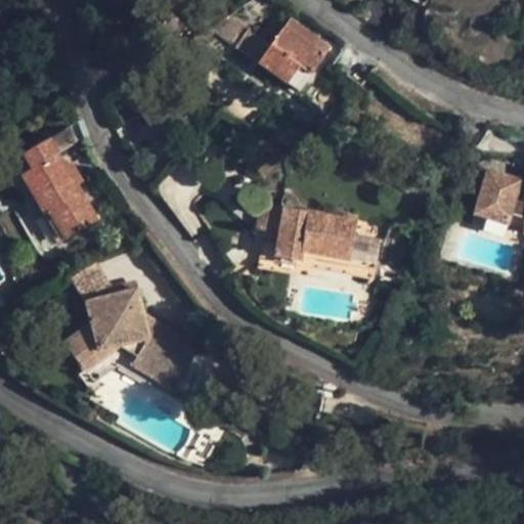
[(205,32),(213,27),(223,19),(201,0),(186,0),(188,2),(182,8),(205,32)]
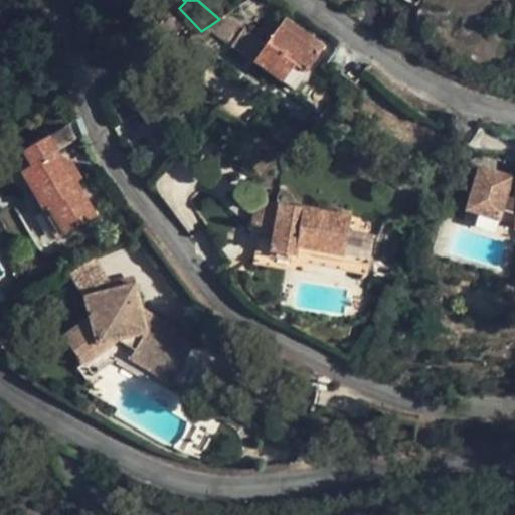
[(295,65),(307,73),(325,46),(274,11),(254,36),(243,28),(231,44),(284,81),(295,65)]
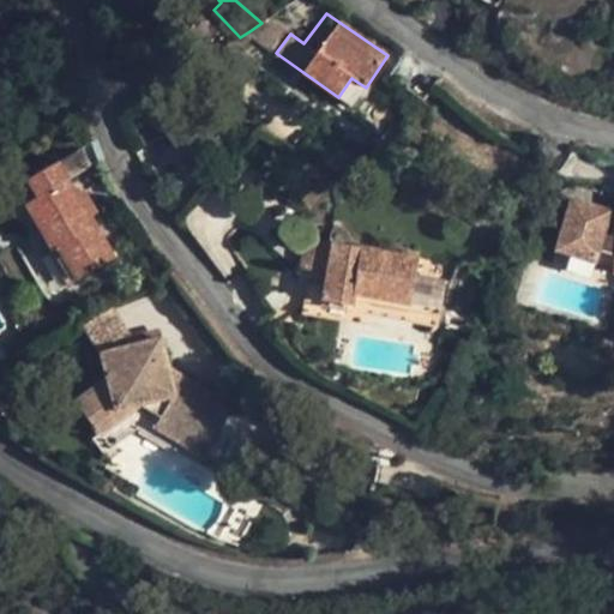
[(281,37),(262,23),(250,31),(254,37),(270,52),(281,37)]
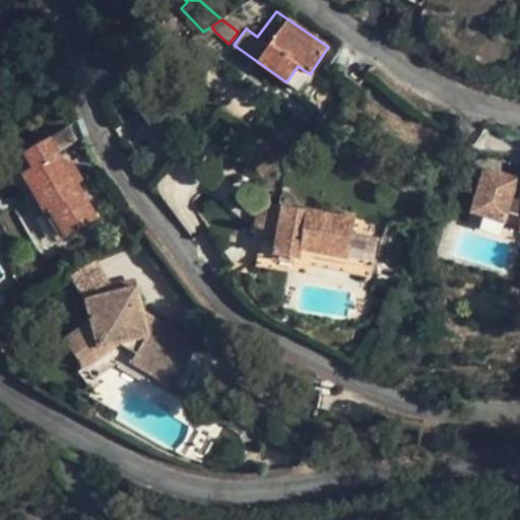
[(215,31),(211,26),(203,31),(191,39),(196,46),(215,31)]
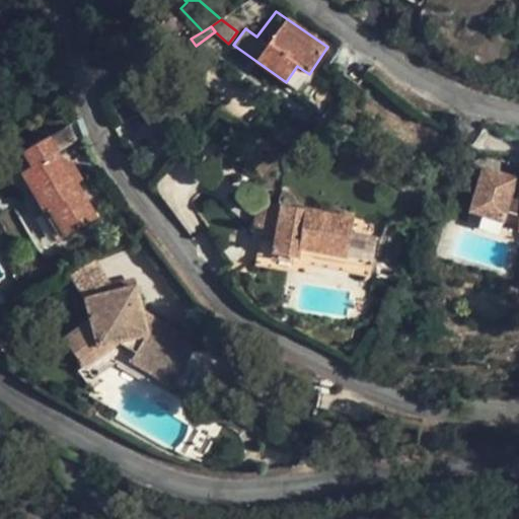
[(297,66),(286,82),(298,91),(309,74),(297,66)]
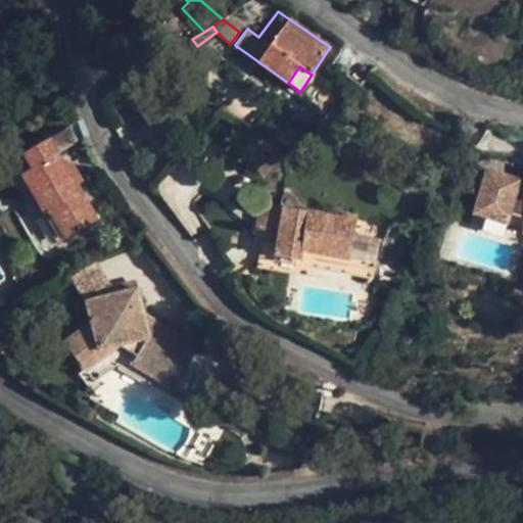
[(255,104),(258,100),(242,87),(239,91),(255,104)]
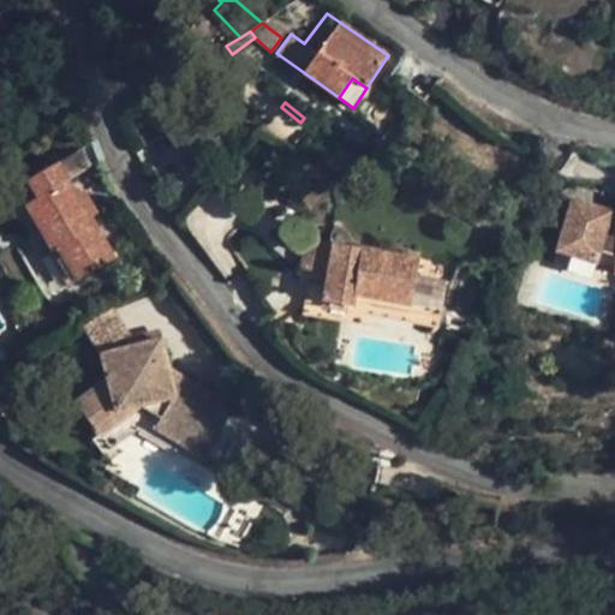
[(360,156),(354,165),(368,174),(374,166),(360,156)]
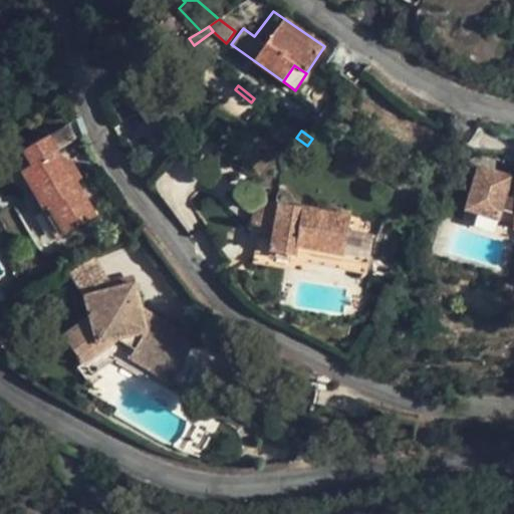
[(77,183),(65,164),(49,137),(24,152),(32,167),(22,173),(44,210),(49,208),(63,233),(96,214),(77,183)]
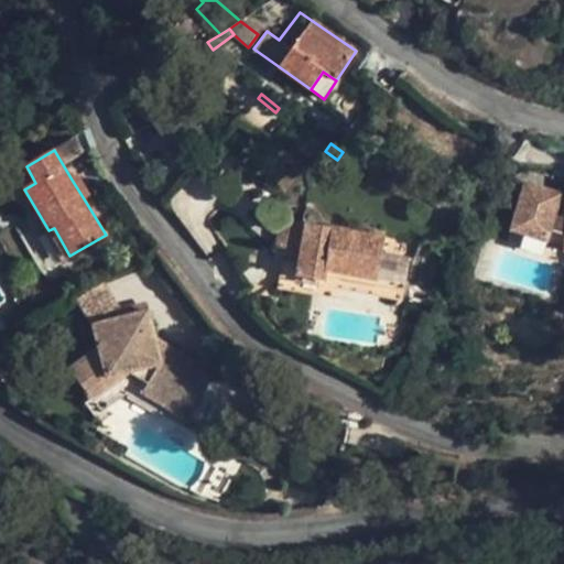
[(79,174),(72,180),(85,201),(91,196),(79,174)]
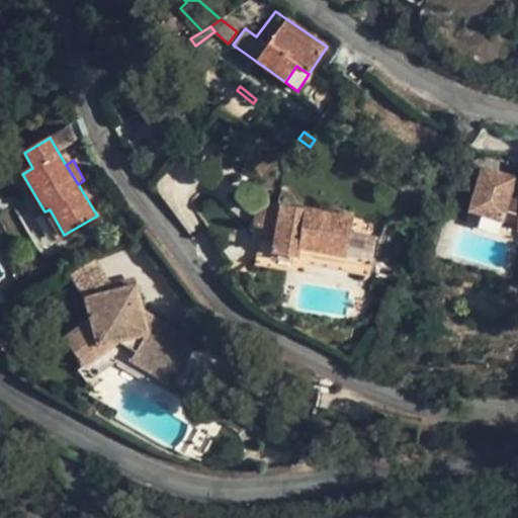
[(483,168),(477,186),(489,190),(482,214),(503,222),(505,212),(517,214),(517,195),(513,195),(517,179),(483,168)]
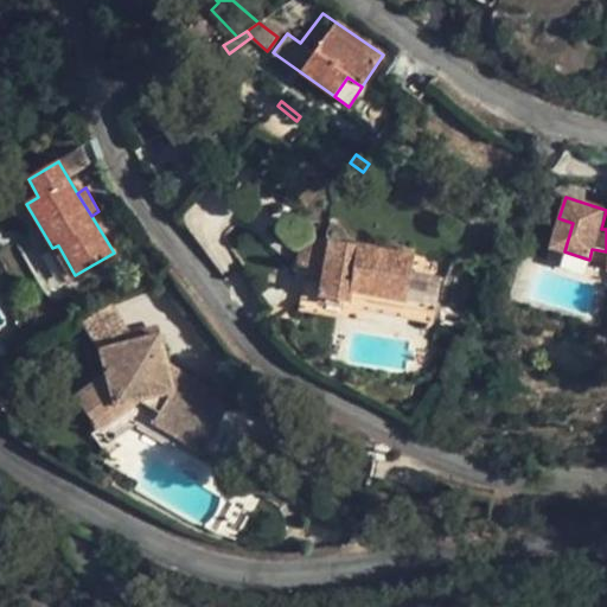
[(558,218),(550,248),(564,251),(573,223),(558,218)]
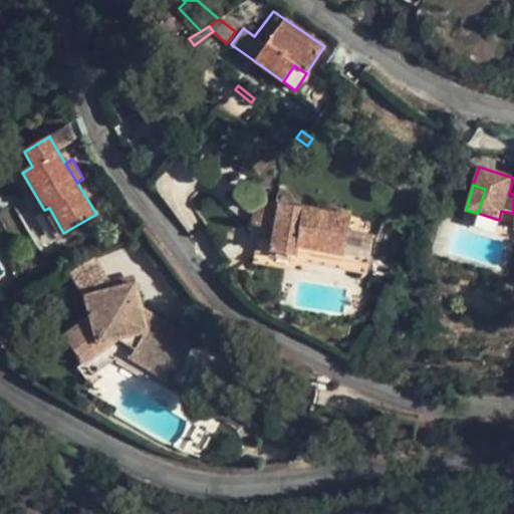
[(296,256),(297,252),(297,247),(344,255),(348,233),(338,231),(341,213),(279,203),(270,252),(296,256)]
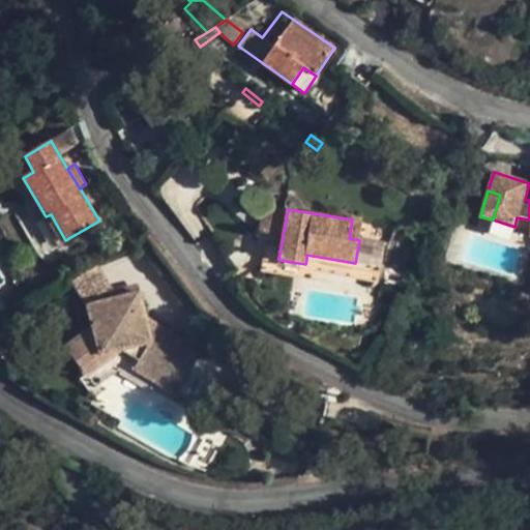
[(65,240),(51,214),(46,216),(42,219),(57,245),(65,240)]
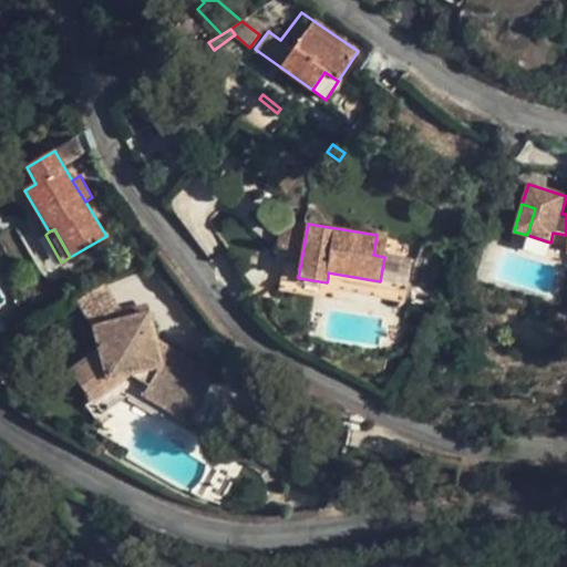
[(566,235),(553,233),(550,243),(566,246),(566,235)]
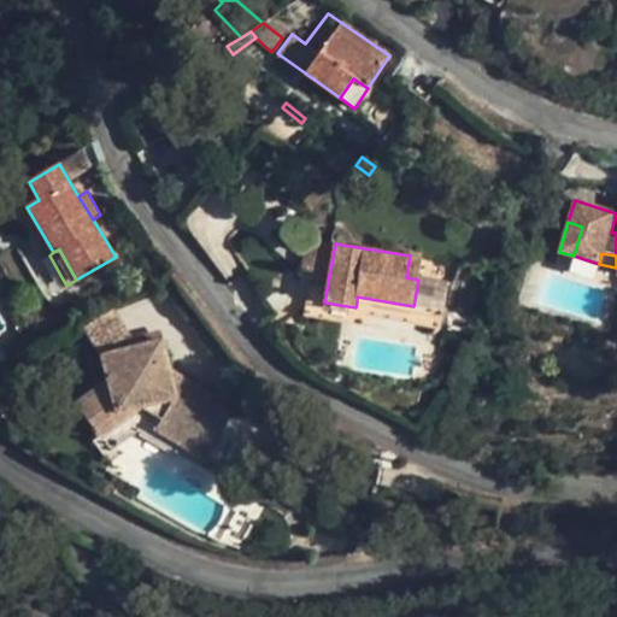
[(406,277),(418,280),(422,257),(410,256),(406,277)]
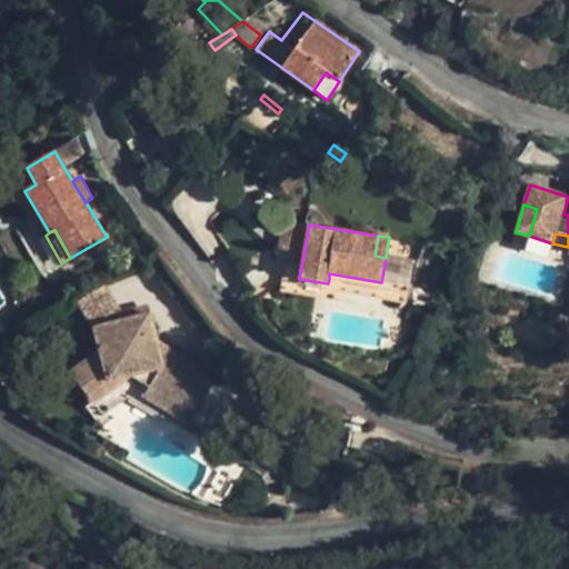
[(552,243),(529,236),(525,249),(548,257),(552,243)]
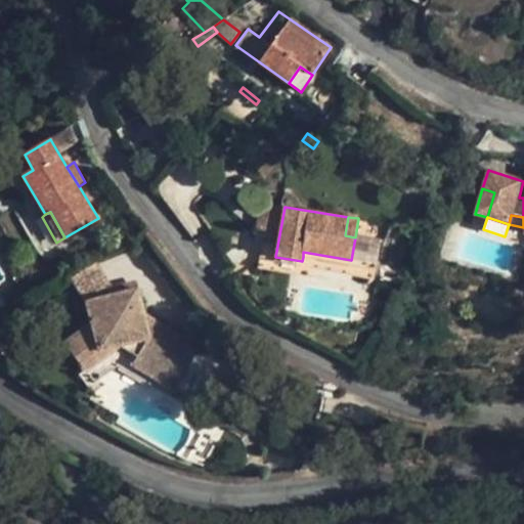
[(351,260),(349,266),(349,268),(375,272),(380,243),(355,237),(351,260)]
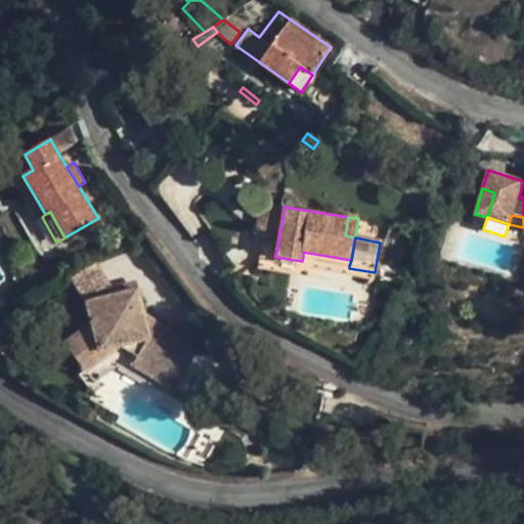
[(351,260),(303,252),(303,257),(349,266),(351,260)]
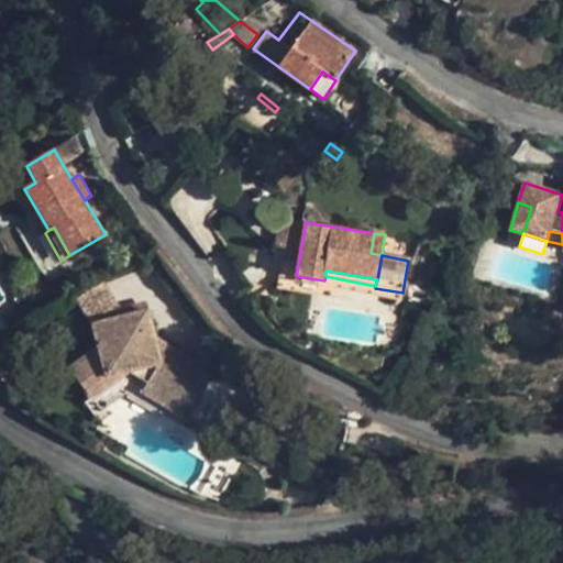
[(72,368),(102,408),(132,386),(143,392),(185,417),(211,371),(155,338),(147,311),(123,317),(120,310),(103,283),(78,298),(94,324),(100,349),(72,368)]
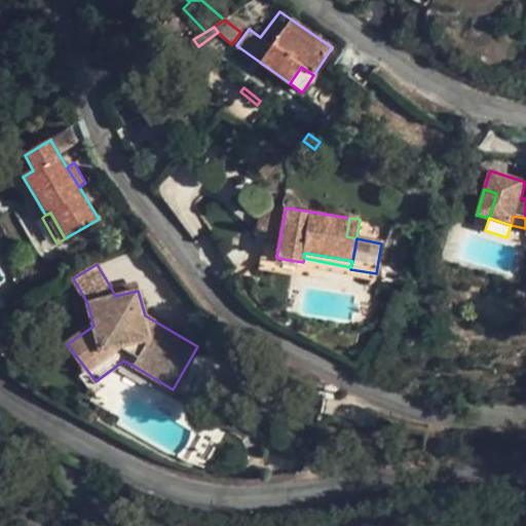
[(136,284),(112,290),(115,296),(138,291),(136,284)]
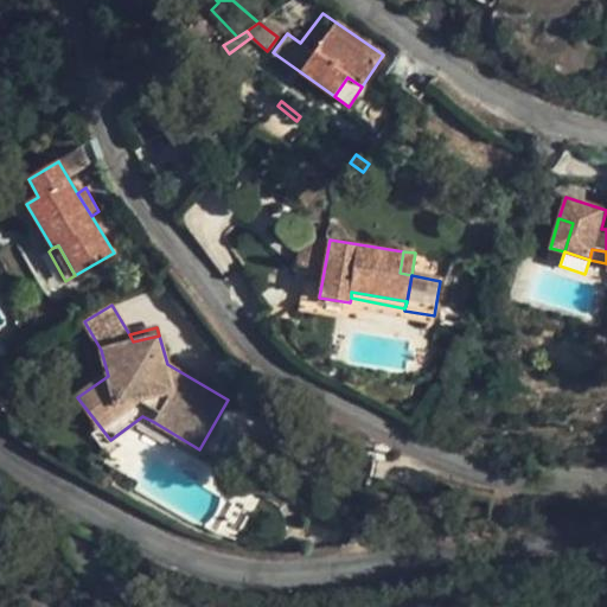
[(199,449),(154,422),(149,432),(195,458),(199,449)]
